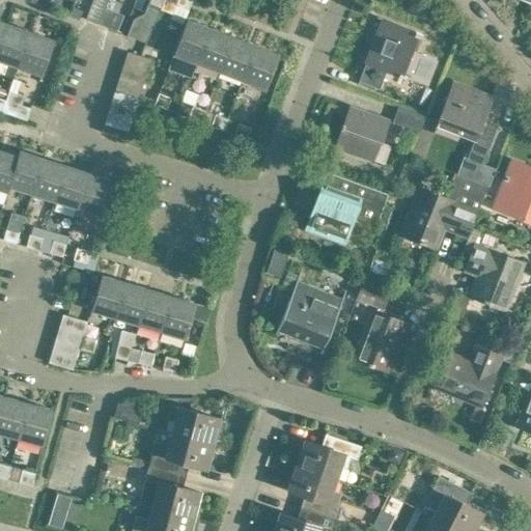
[(107,0),(92,0),(85,19),(98,24),(107,0)]
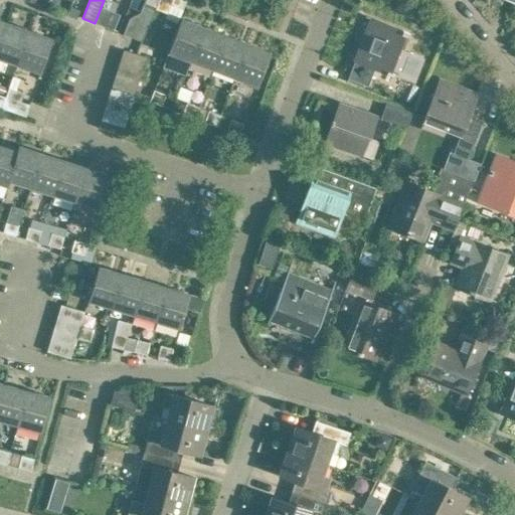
[(140,41),(157,0),(144,0),(139,14),(129,19),(123,34),(140,41)]
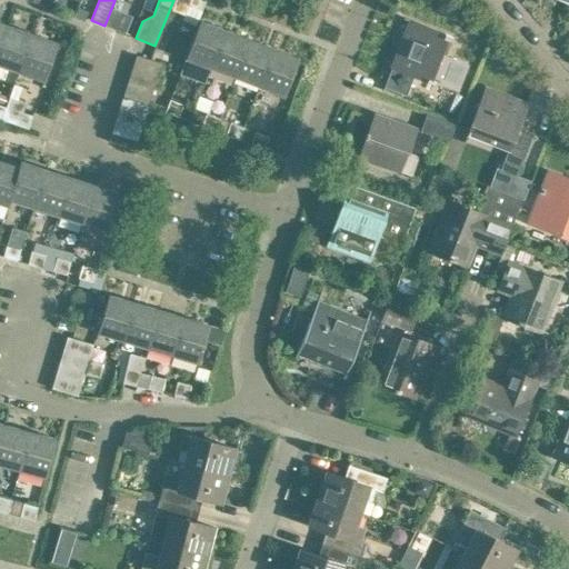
[(173,0),(155,46),(156,47),(171,10),(185,16),(188,6),(201,11),(206,0),(173,0)]
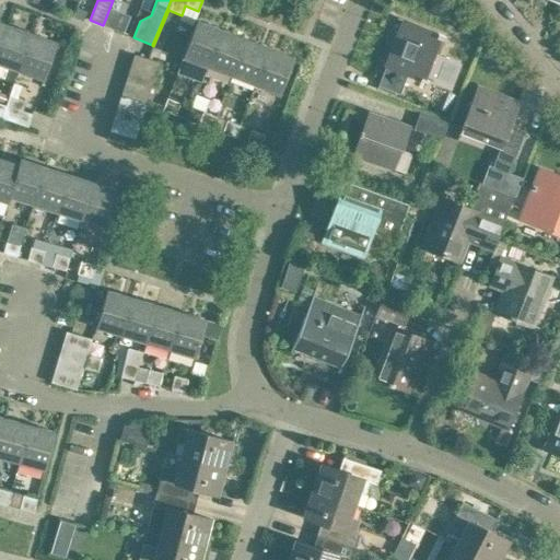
[(434,54),(440,39),(443,41),(445,36),(453,39),(453,38),(398,19),(398,20),(408,23),(397,53),(393,51),(394,47),(377,85),(378,86),(377,89),(394,95),(395,92),(399,94),(407,73),(448,90),(458,63),(434,54)]
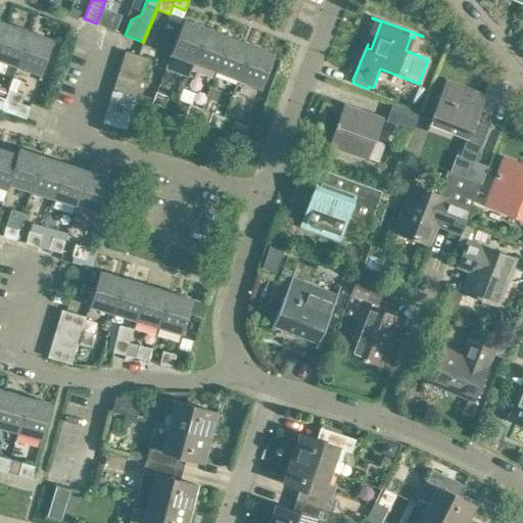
[(193,62),(206,28),(184,19),(171,53),(193,62)]
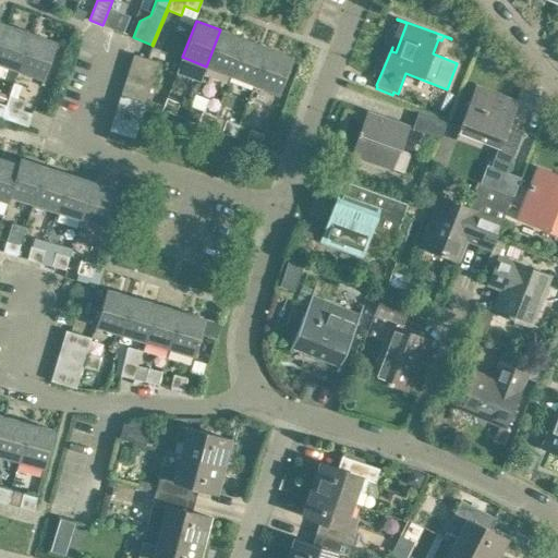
[(0,64),(19,71),(32,34),(8,25),(0,45),(0,64)]
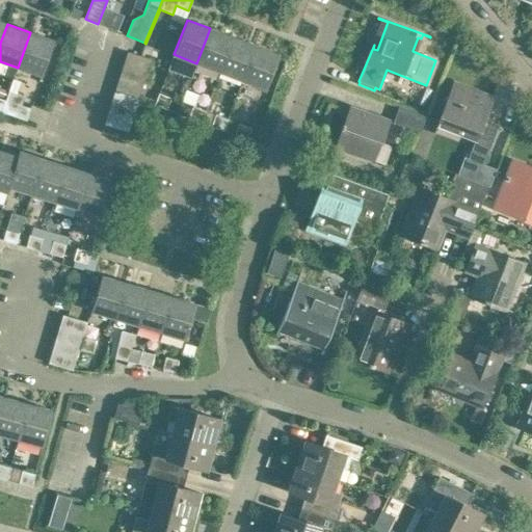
[(219,72),(233,37),(210,28),(196,63),(219,72)]
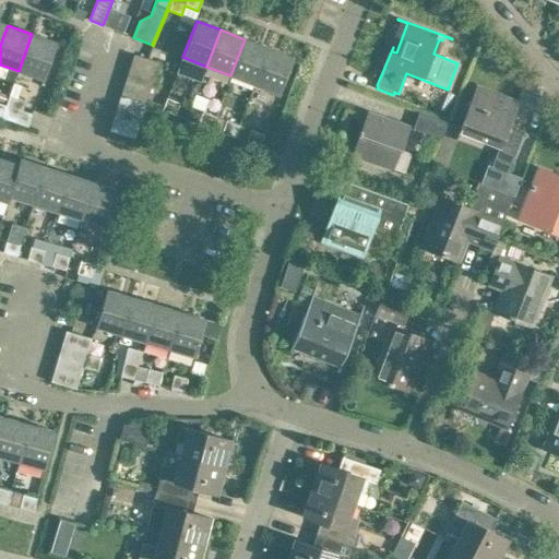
[(32,34),(19,71),(43,80),(56,43),(32,34)]
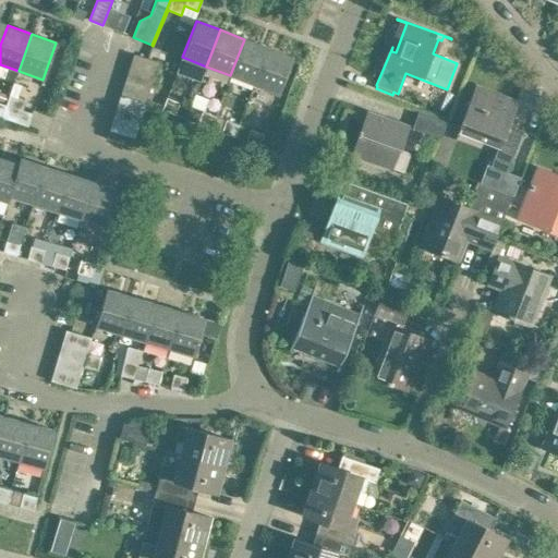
[(254,84),(268,48),(244,39),(230,75),(254,84)]
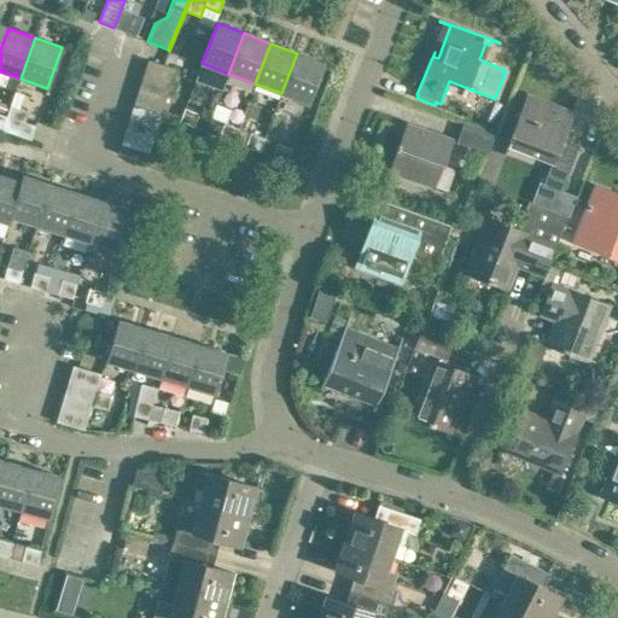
[(297,53),(281,93),(308,104),(324,64),(297,53)]
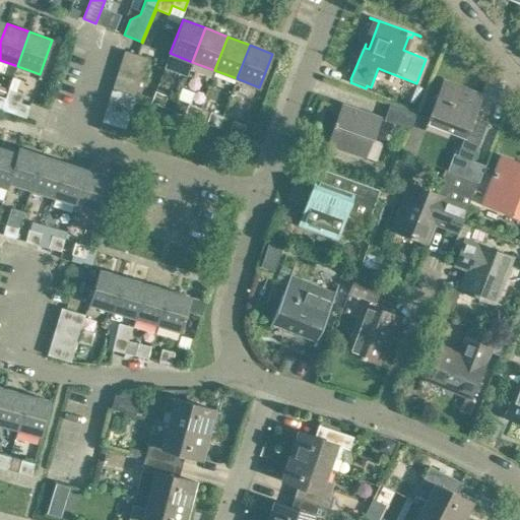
[(121,63),(143,70),(147,59),(124,51),(121,63)]
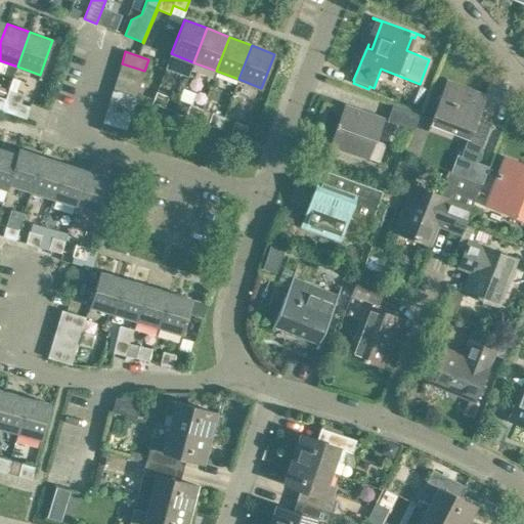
[(141,83),(144,71),(122,63),(118,76),(141,83)]
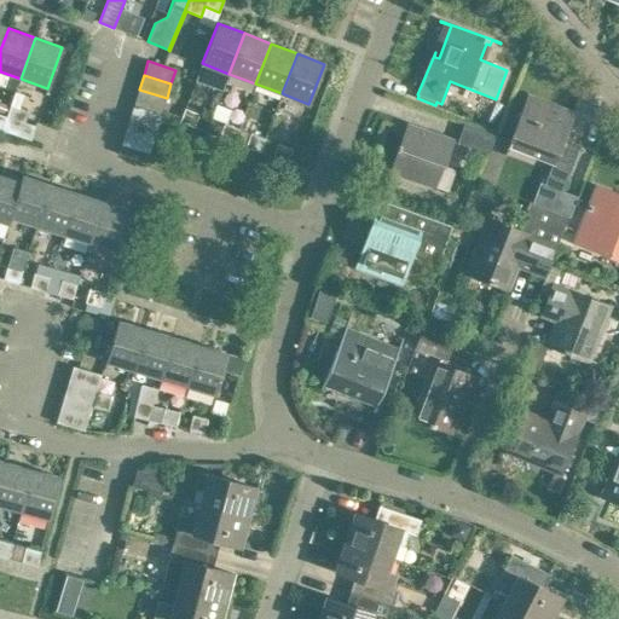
[(134,104),(162,113),(167,98),(139,90),(134,104)]
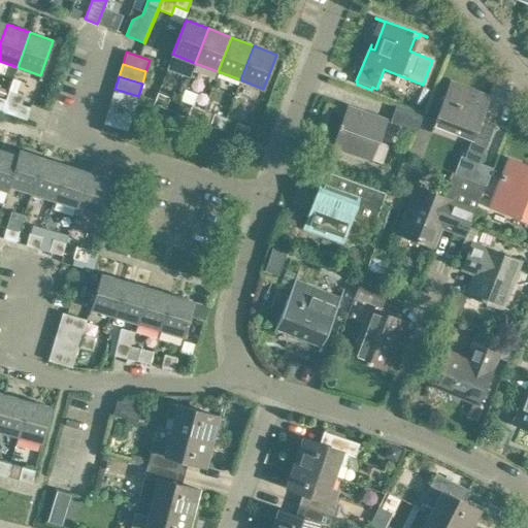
[(21,81),(13,79),(12,78),(5,100),(2,112),(26,120),(29,107),(22,105),(24,96),(17,93),(21,81)]
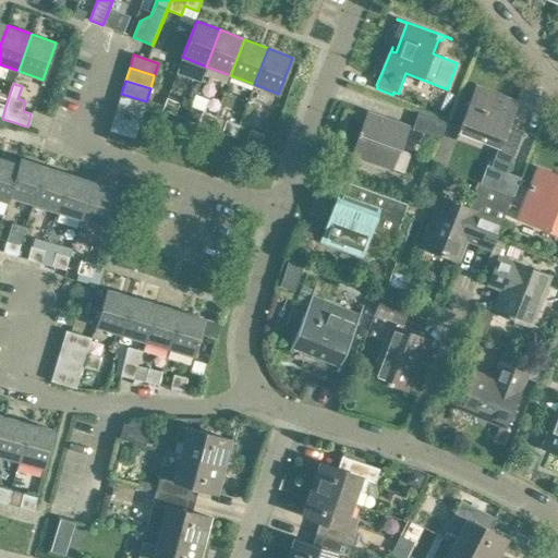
[(476,84),(469,105),(461,125),(476,132),(474,138),(498,147),(489,168),(506,174),(523,130),(522,130),(520,135),(506,130),(517,101),(477,86),(478,85),(476,84)]
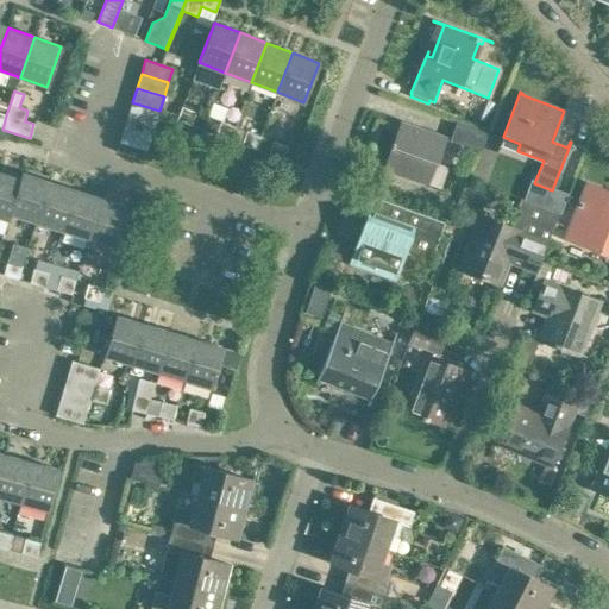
[(156,123),(159,111),(132,102),(129,114),(156,123)]
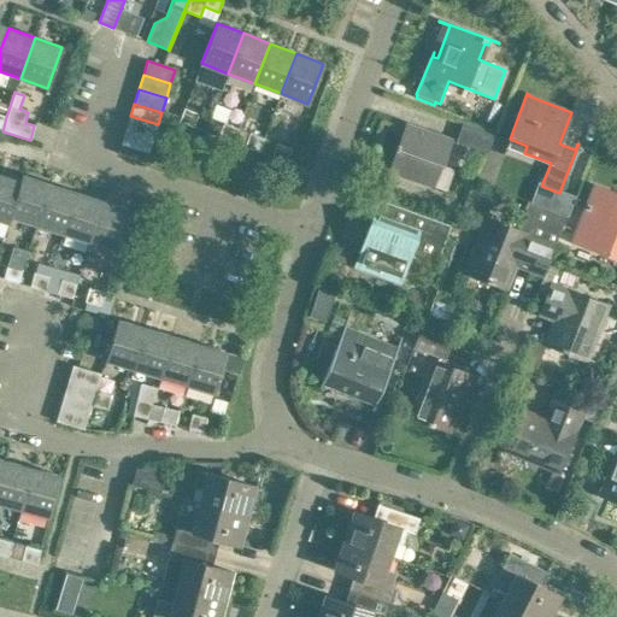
[(178,122),(183,123),(193,128),(198,113),(184,109),(178,122)]
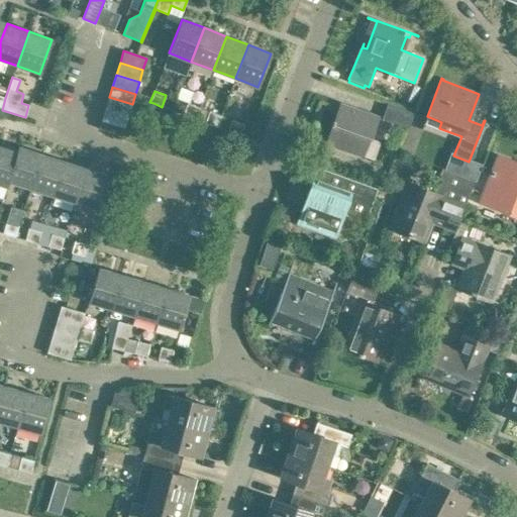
[(128,115),(132,105),(132,104),(109,97),(105,108),(128,115)]
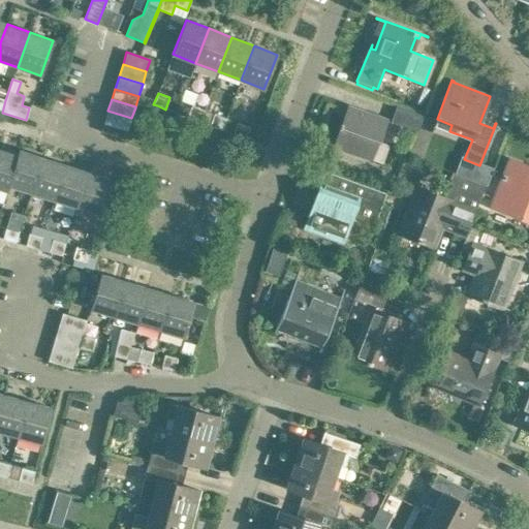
[(204,111),(191,105),(181,101),(177,114),(198,122),(204,111)]
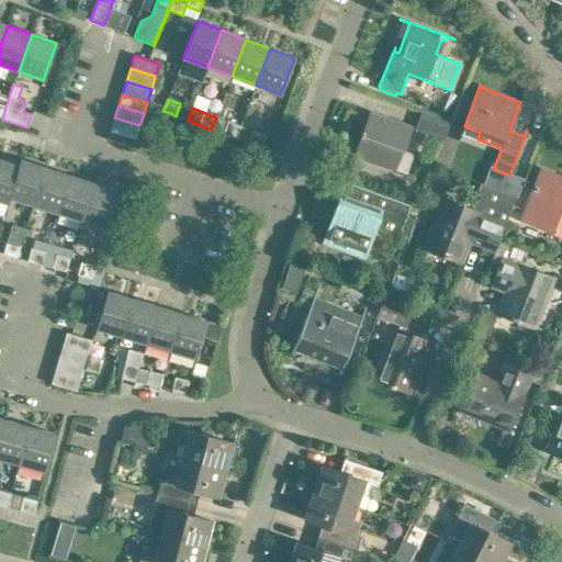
[(445,139),(450,123),(422,112),(415,128),(445,139)]
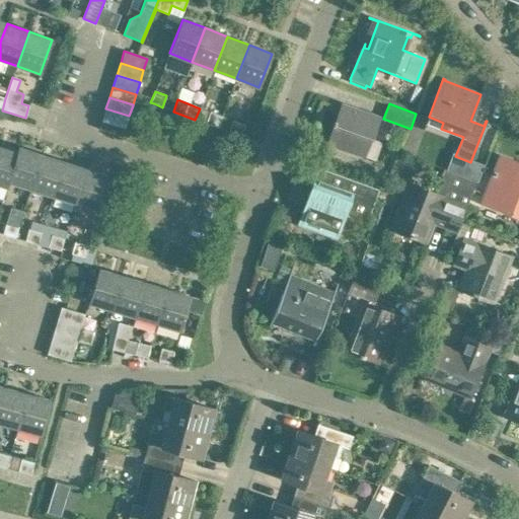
[(379,119),(360,112),(341,104),(335,122),(334,122),(331,126),(334,127),(326,145),(364,158),(371,138),(372,138),(379,119)]
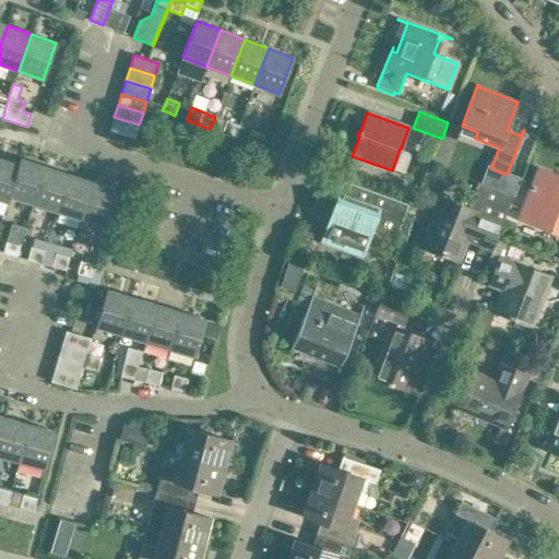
[(139,125),(114,117),(110,129),(135,138),(139,125)]
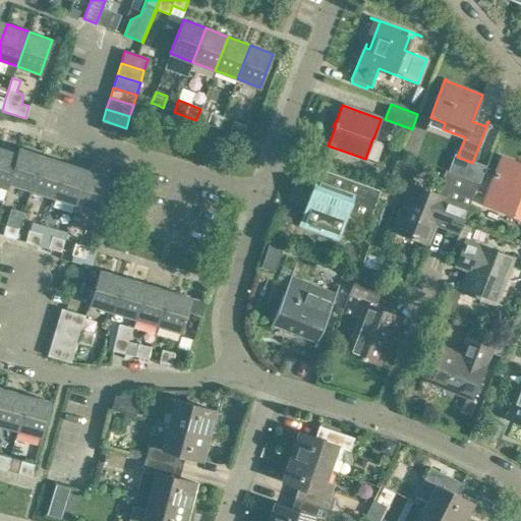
[(211,113),(207,124),(218,128),(222,117),(211,113)]
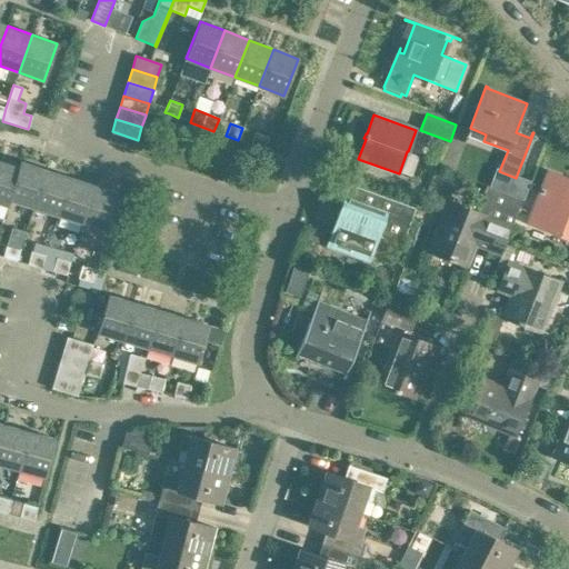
[(135,150),(138,140),(137,140),(111,132),(109,142),(135,150)]
